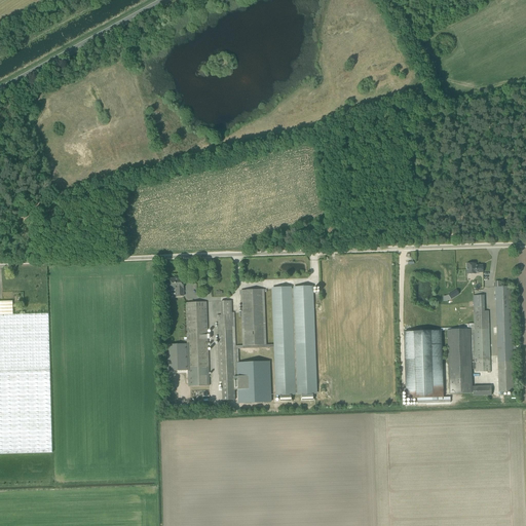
[(476,274),(476,273),(483,272),(483,265),(476,265),(476,263),(466,264),(467,274),(476,274)]
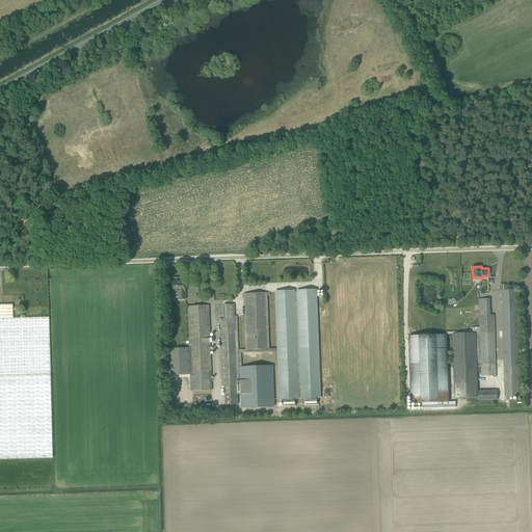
[(450,399),(446,273),(437,273),(437,267),(417,268),(417,274),(408,274),(413,400),(450,399)]
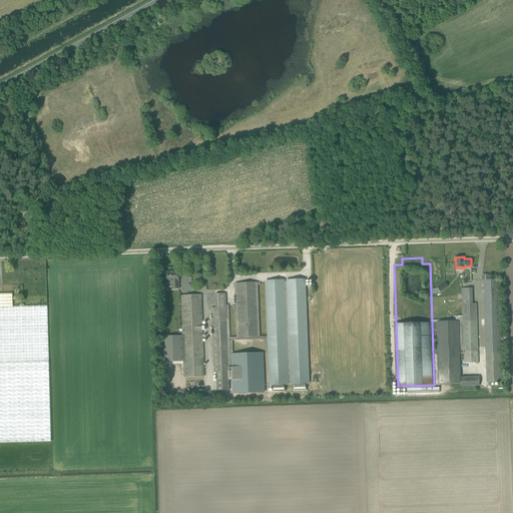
[(166,280),(166,281),(171,281),(172,289),(178,289),(178,271),(173,271),(173,272),(165,273),(166,277),(165,277),(165,279),(166,280)]
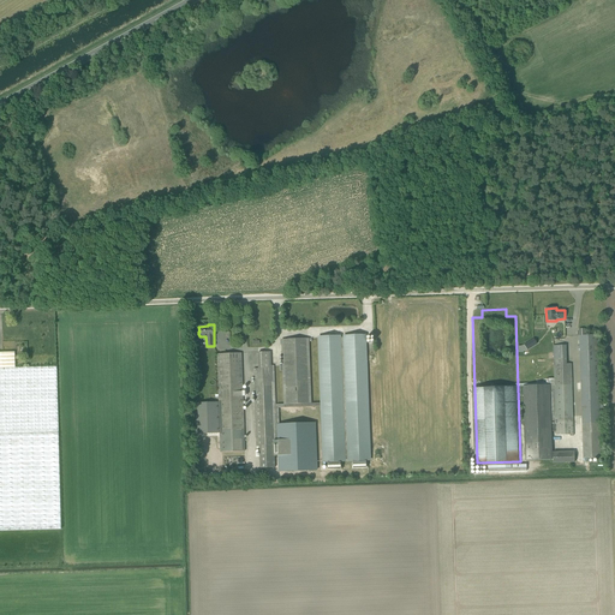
[(583,459),(585,459),(585,461),(587,461),(587,459),(599,458),(602,458),(599,408),(605,408),(605,404),(603,404),(599,404),(598,341),(596,341),(596,335),(584,335),(584,330),(579,330),(579,346),(578,346),(578,351),(579,351),(583,459)]
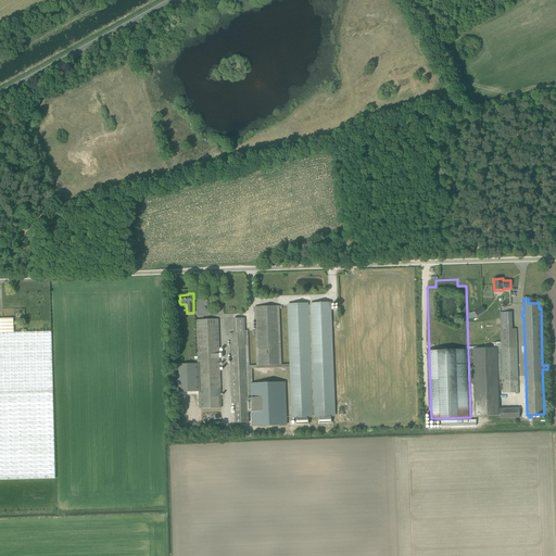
[(290,365),(281,365),(257,366),(257,368),(290,367),(291,417),(335,415),(331,304),(288,306),(290,365)]
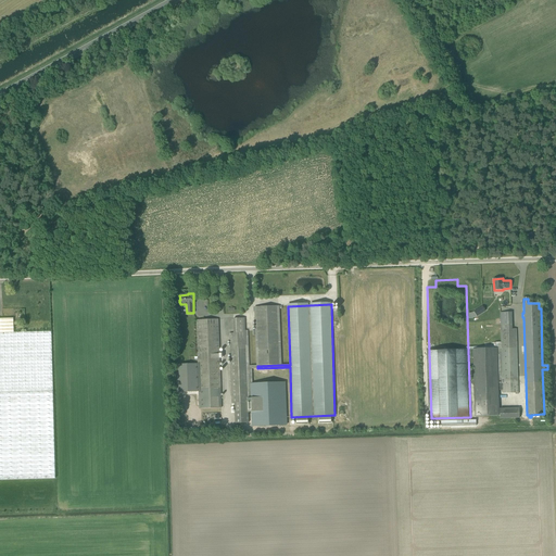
[(281,365),(279,306),(255,307),(257,366),(281,365)]
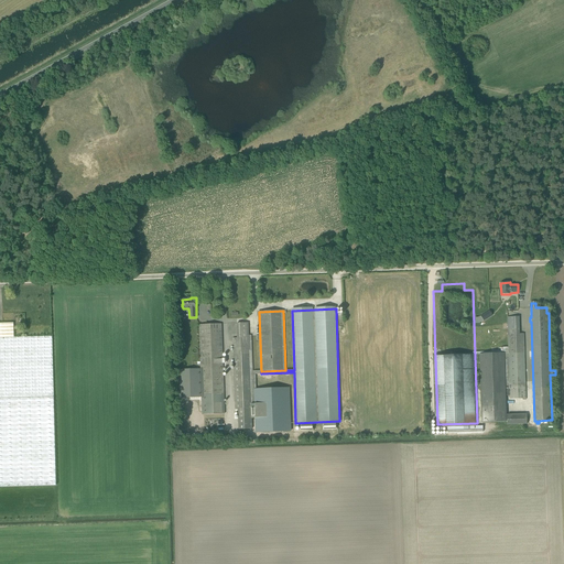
[(519,317),(508,317),(509,347),(502,347),(502,353),(503,353),(505,386),(509,386),(510,396),(510,398),(522,398),(522,400),(525,400),(523,334),(519,334),(519,317)]
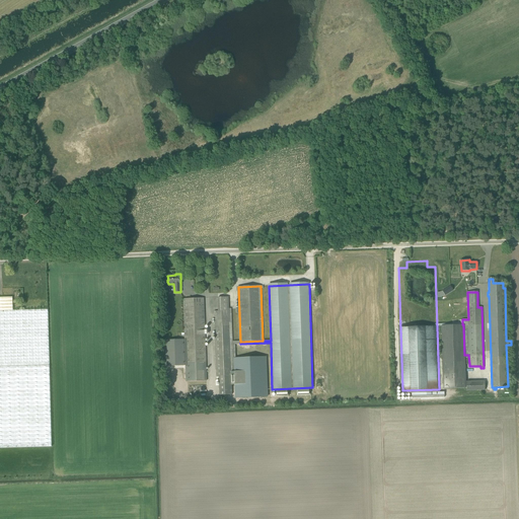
[(0,297),(0,310),(12,310),(12,297),(0,297)]
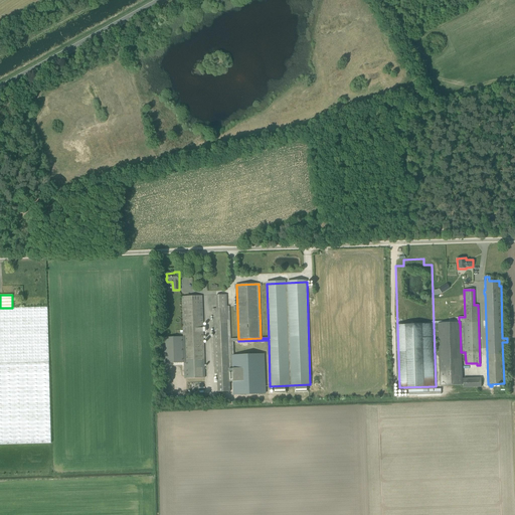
[(231,356),(231,339),(229,306),(226,306),(226,295),(216,295),(217,309),(212,309),(215,374),(217,374),(218,392),(230,391),(230,379),(233,379),(233,378),(234,378),(233,376),(234,376),(233,372),(232,372),(231,356)]
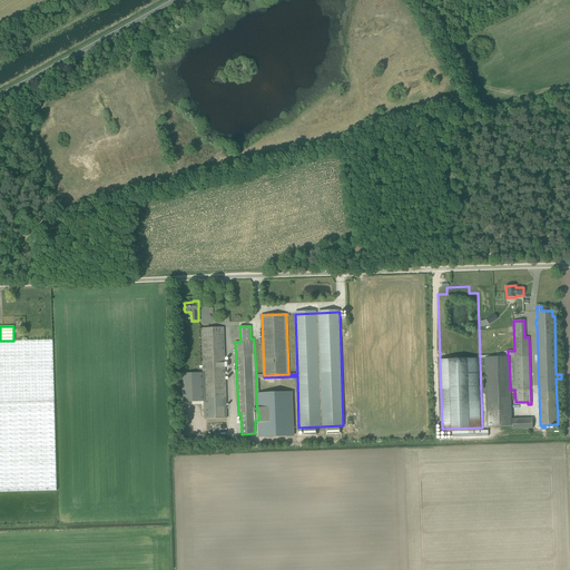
[(226,419),(224,327),(202,328),(203,365),(203,373),(180,374),(182,402),(204,402),(205,419),(226,419)]
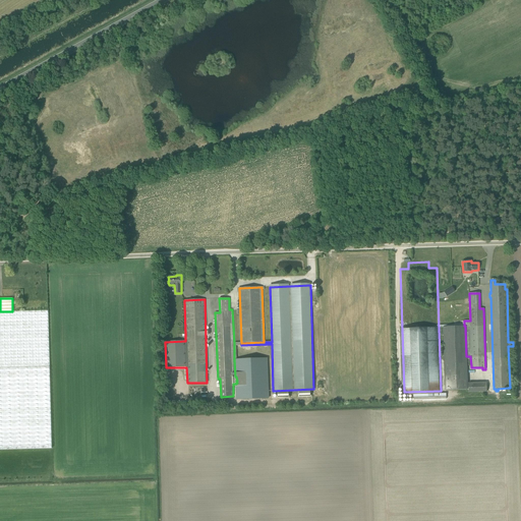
[(0,367),(50,366),(48,310),(12,311),(0,311),(0,367)]
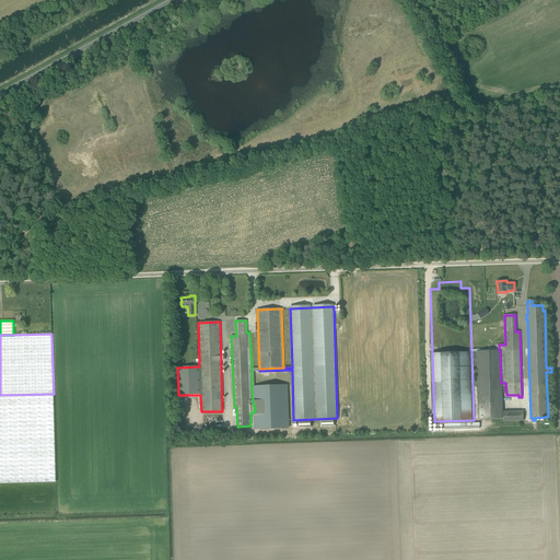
[(479,419),(501,419),(501,411),(492,412),(492,404),(501,403),(501,393),(506,393),(505,383),(501,383),(500,350),(499,350),(477,351),(479,419)]
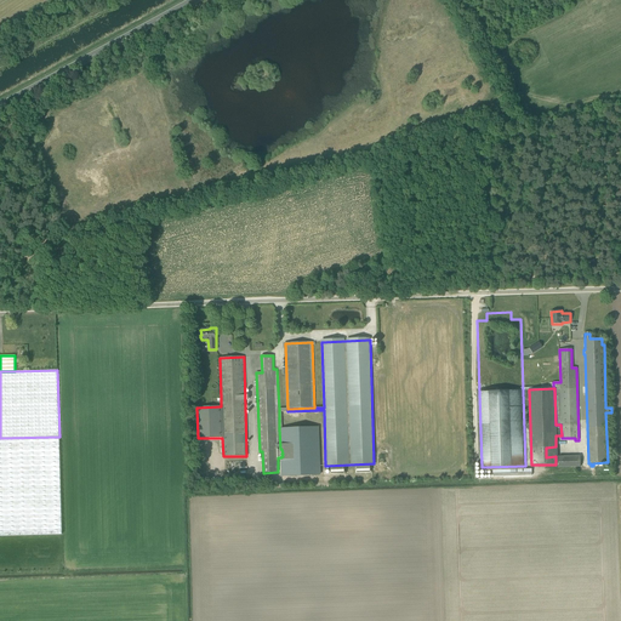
[(320,476),(319,428),(281,431),(279,429),(280,449),(281,449),(283,454),(281,454),(283,456),(281,456),(281,457),(281,477),(320,476)]
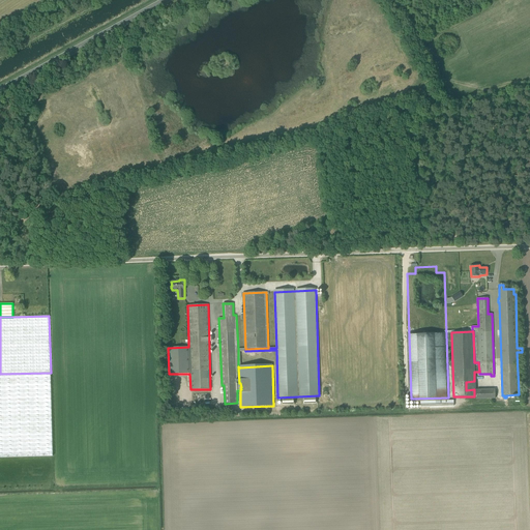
[(0,374),(0,458),(53,457),(51,373),(0,374)]
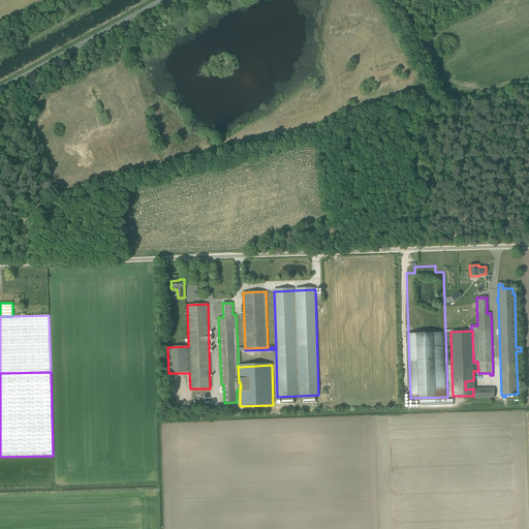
[(497,387),(477,389),(478,398),(497,398),(497,387)]
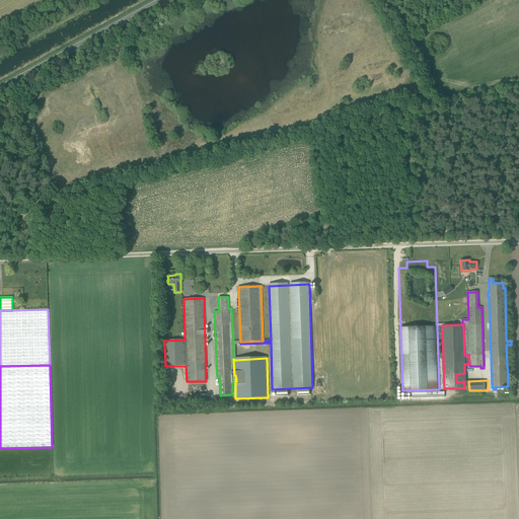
All buildings are outlined.
